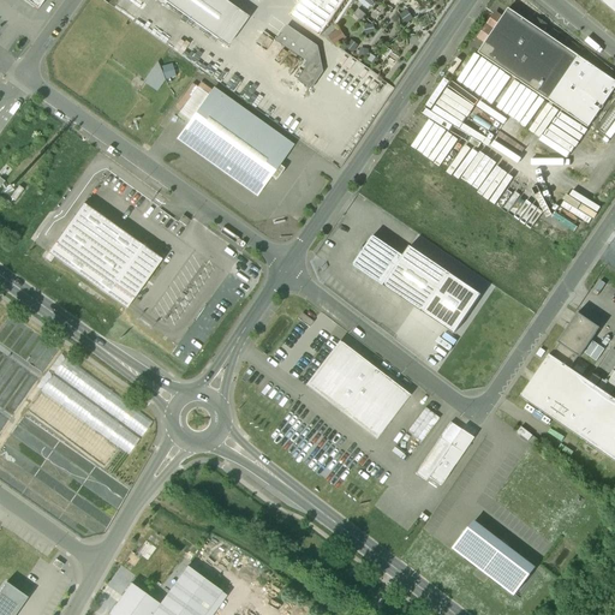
[(46,0),(21,0),(37,11),(46,0)]
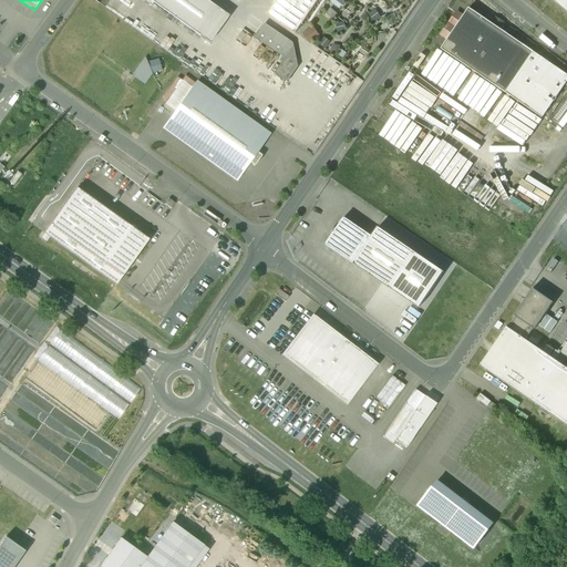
[(226,14),(204,0),(147,0),(207,41),(226,14)]
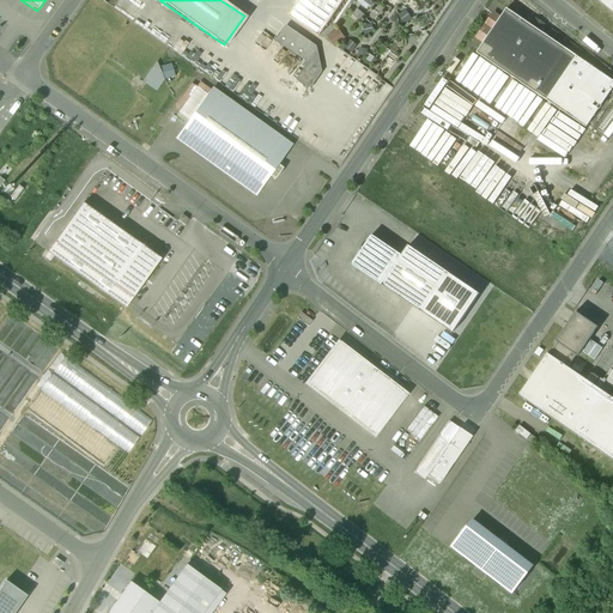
[(302,0),(298,7),(328,28),(345,0),(302,0)]
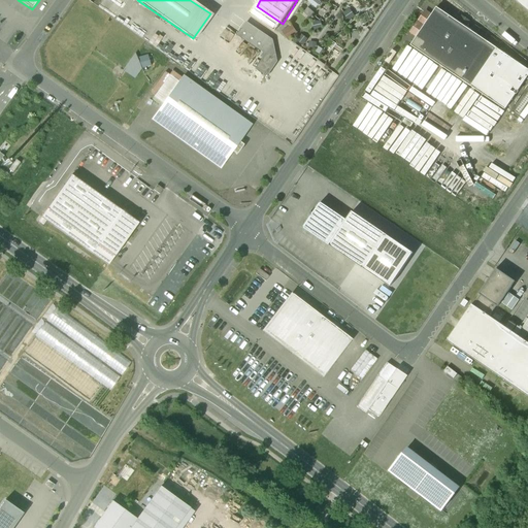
[(527,0),(513,0),(527,12),(527,0)]
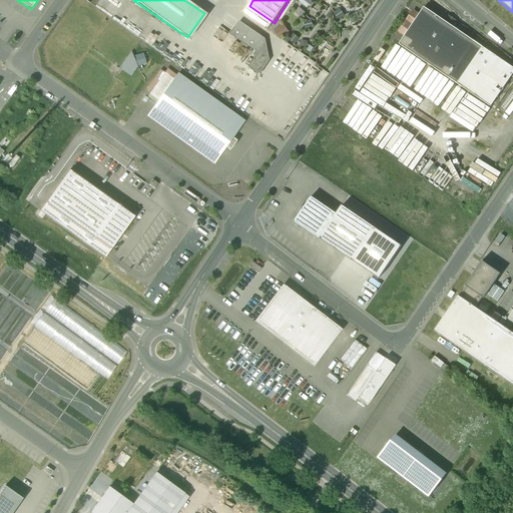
[(435,6),(431,12),(438,17),(441,11),(435,6)]
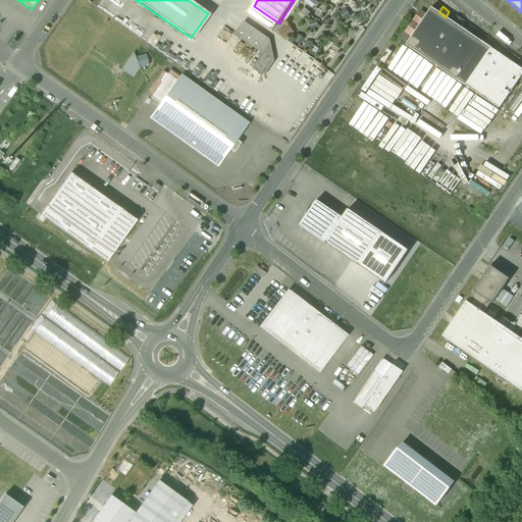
[(438,12),(431,7),(425,16),(420,12),(407,32),(412,36),(406,45),(465,86),(491,48),(490,48),(481,42),(471,35),(474,29),(469,25),(465,31),(446,17),(438,12)]
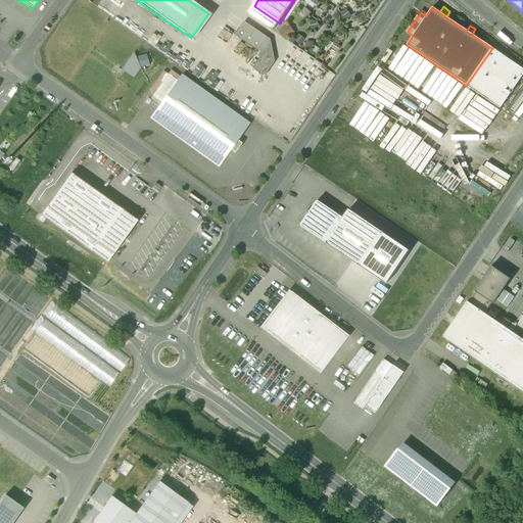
[(244,22),(235,34),(263,54),(253,68),(265,76),(275,61),(270,40),(244,22)]
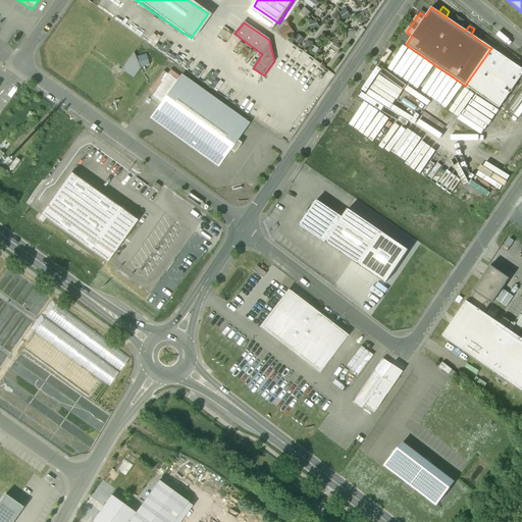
[(485,37),(481,42),(490,48),(494,43),(485,37)]
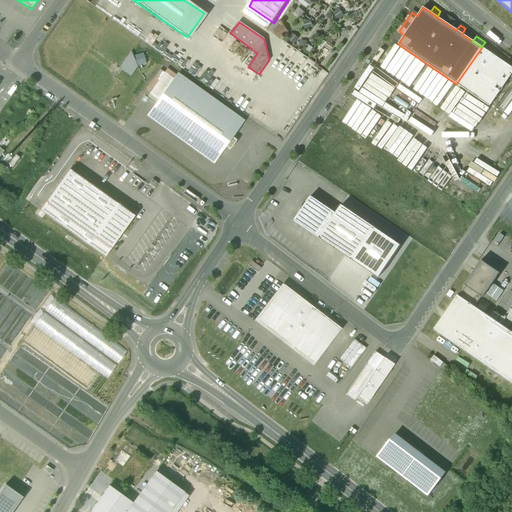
[(482,47),(456,84),(476,98),(473,103),(477,106),(481,101),(489,107),(511,73),(511,68),(488,51),(485,50),(482,47)]
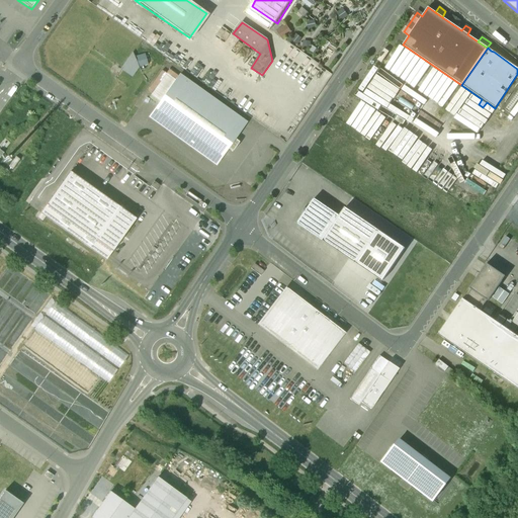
[(138,67),(136,58),(133,53),(119,70),(132,78),(138,68),(138,67)]
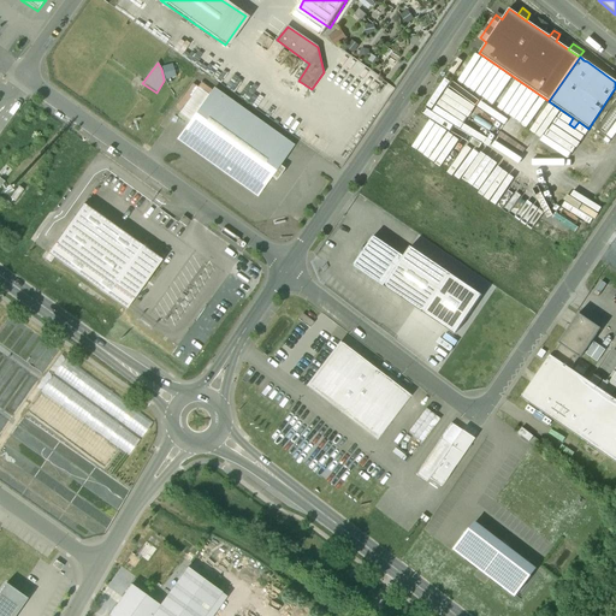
[(176,77),(172,66),(161,69),(164,80),(176,77)]
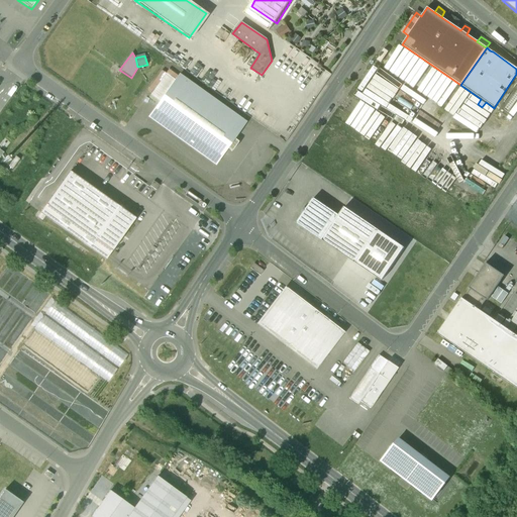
[(245,122),(179,76),(149,117),(215,165),(226,148),(231,151),(238,142),(233,138),(245,122)]
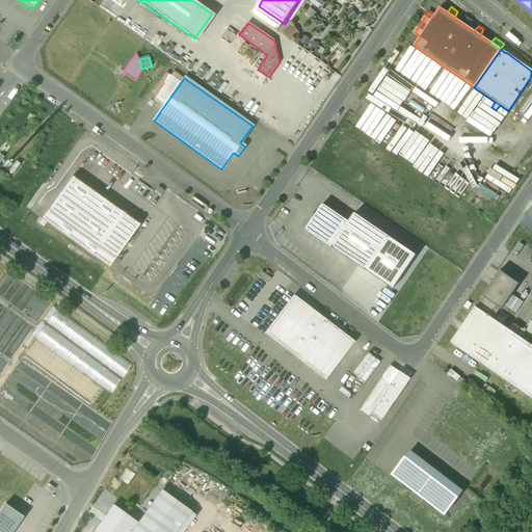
[(16,161),(8,171),(12,175),(20,164),(16,161)]
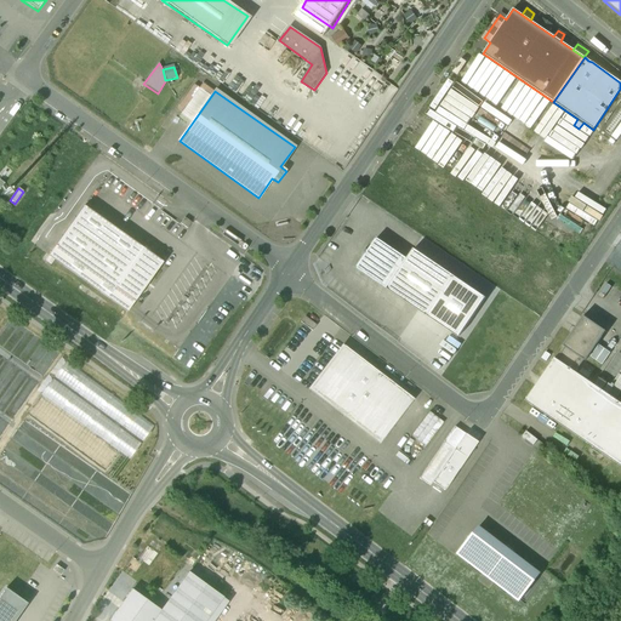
[(137,244),(84,206),(56,246),(135,302),(163,263),(137,244)]
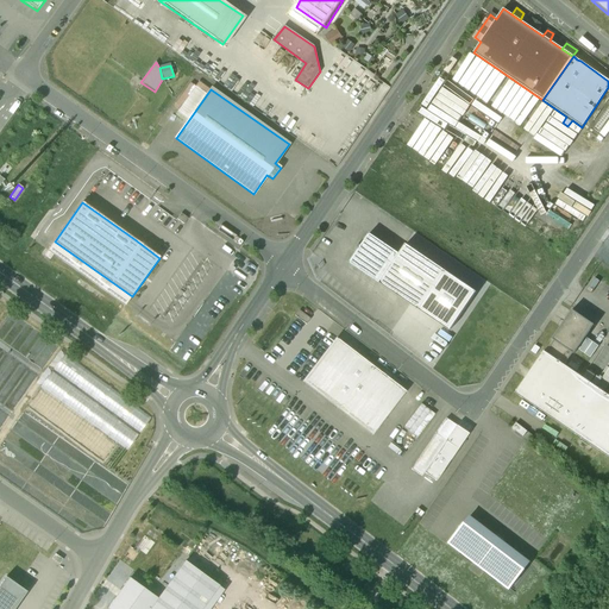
[(188,219),(181,214),(176,220),(183,225),(188,219)]
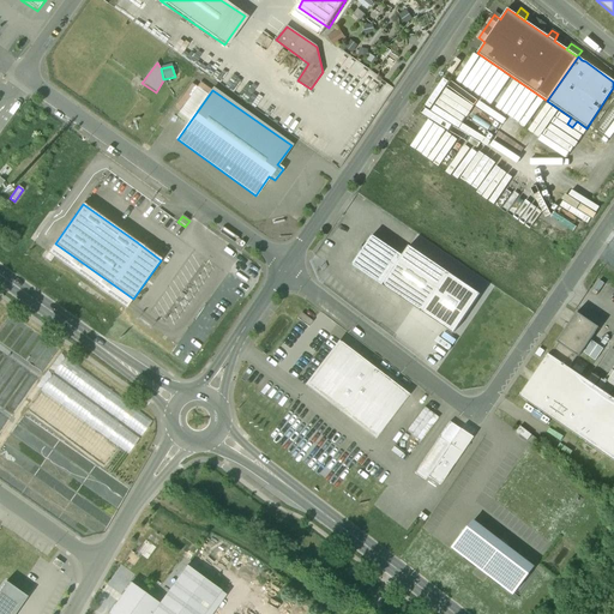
[(372,235),(363,248),(361,246),(357,251),(360,253),(351,265),(381,286),(383,286),(402,256),(372,235)]
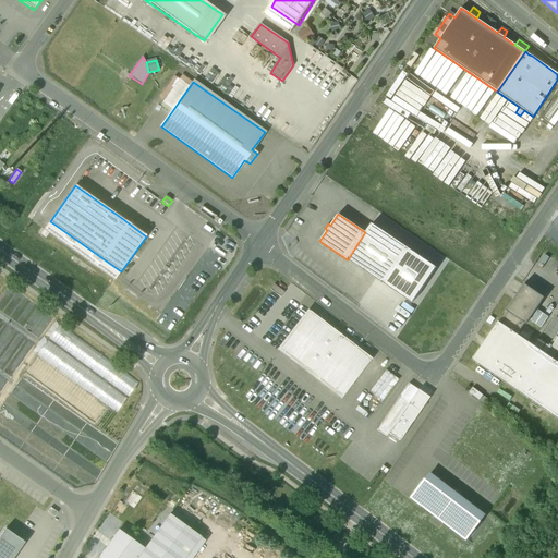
[(121,271),(50,221),(46,227),(44,230),(114,281),(117,277),(121,271)]
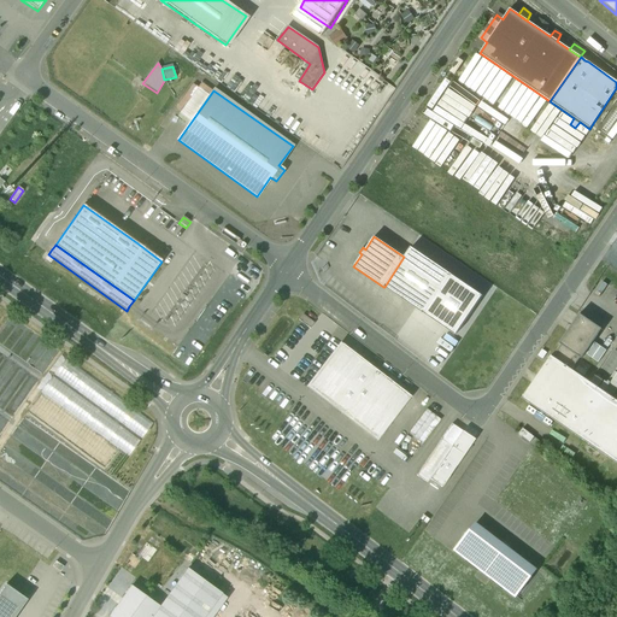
[(477,294),(411,247),(404,257),(385,287),(452,333),(477,294)]
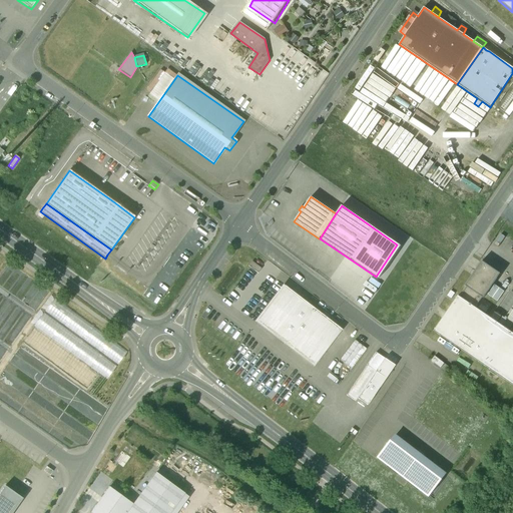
[(262,270),(251,262),(248,267),(258,274),(262,270)]
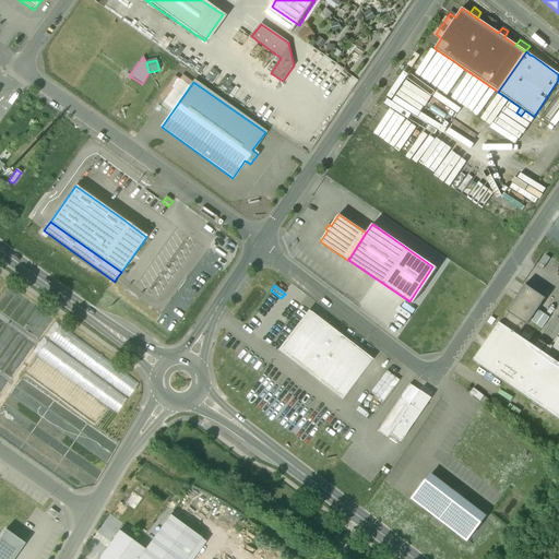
[(507,312),(509,313),(501,324),(499,323),(473,360),(558,418),(558,364),(518,335),(525,324),(526,325),(545,299),(525,285),(507,312)]
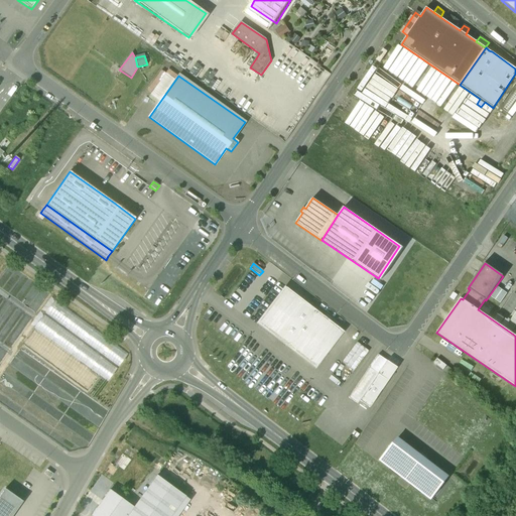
[(498,285),(492,295),(502,301),(508,292),(498,285)]
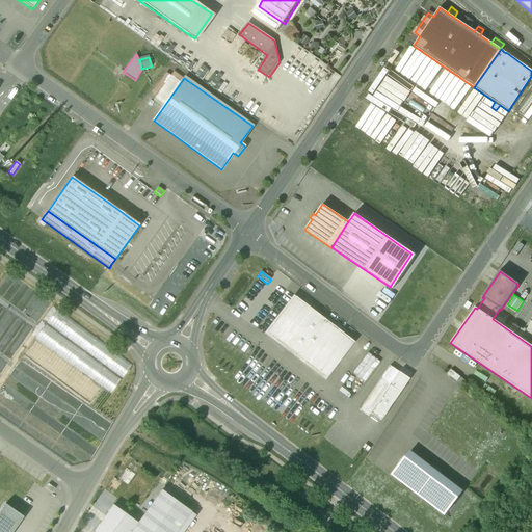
[(354,343),(295,297),(267,334),(326,379),(354,343)]
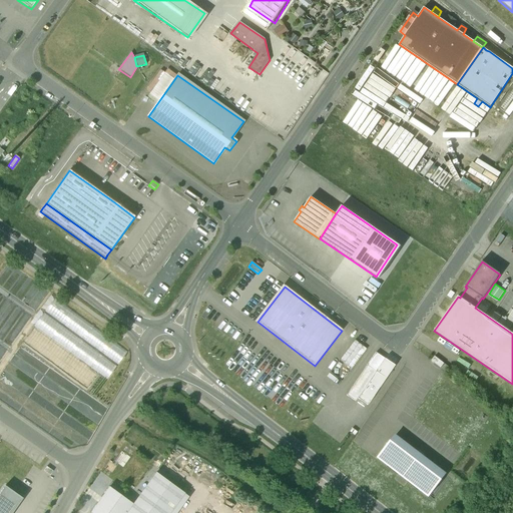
[(54,300),(44,314),(117,368),(126,353),(54,300)]
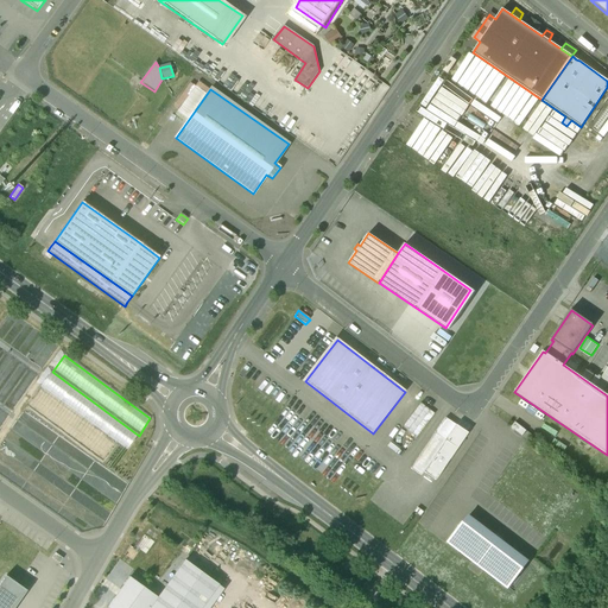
[(139,436),(52,372),(40,388),(127,451),(139,436)]
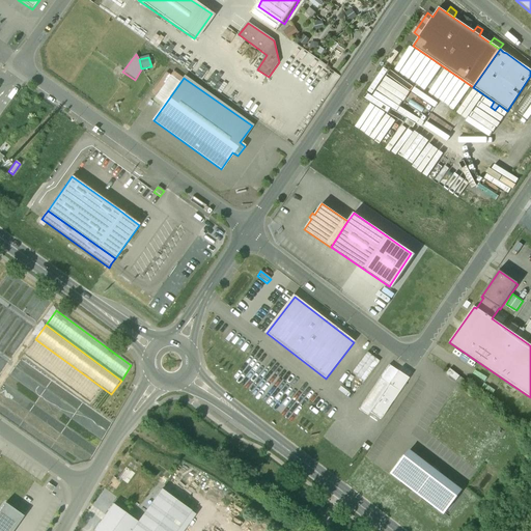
[(380,362),(367,352),(341,386),(354,395),(380,362)]
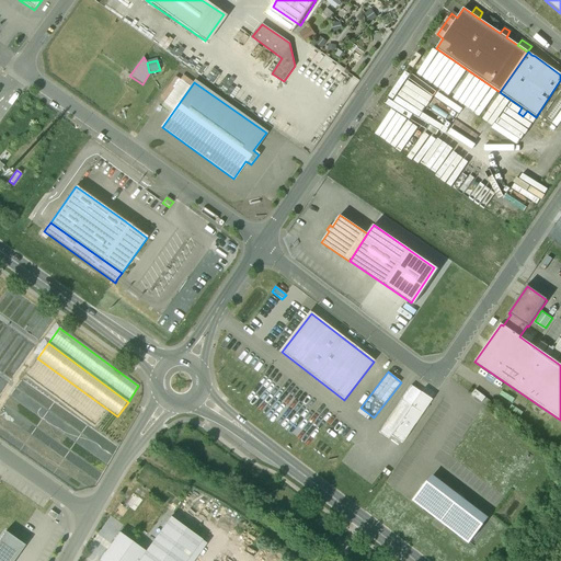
[(410,387),(379,433),(388,439),(390,436),(419,392),(410,387)]
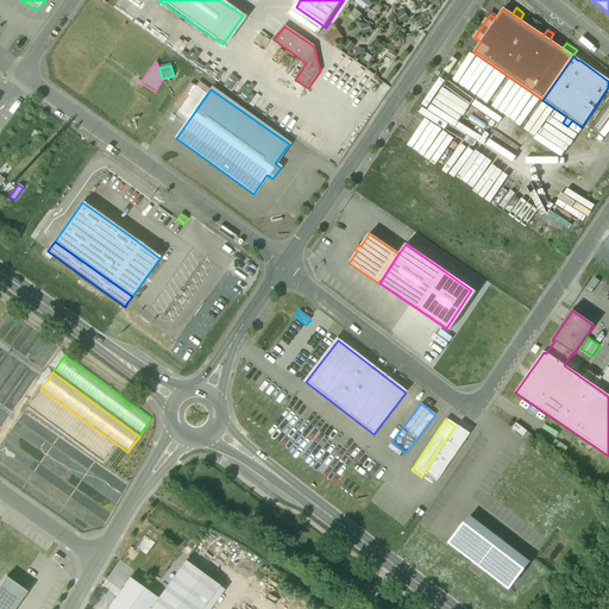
[(527,432),(515,424),(512,428),(522,438),(527,432)]
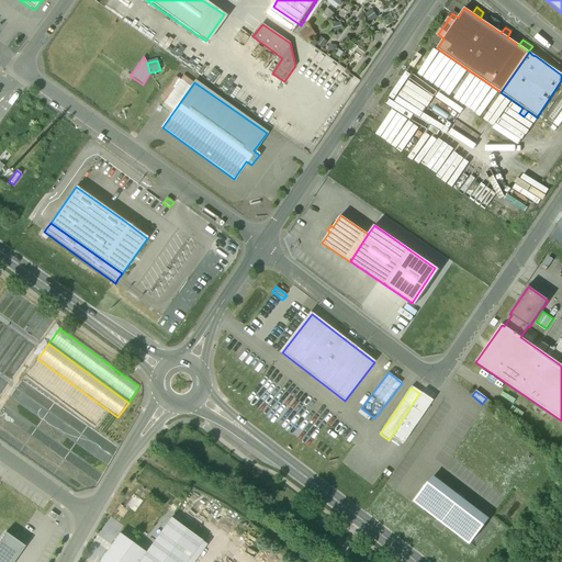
[(419,393),(391,437),(403,445),(409,434),(415,425),(430,401),(419,393)]
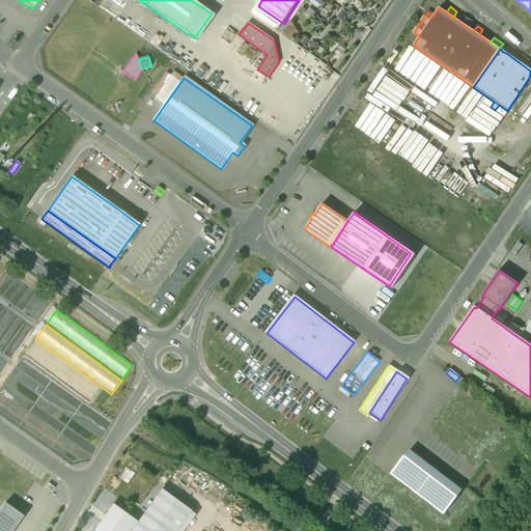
[(419,458),(409,451),(391,473),(401,481),(402,479),(415,487),(413,490),(422,497),(423,495),(436,504),(434,506),(444,513),(460,491),(451,483),(449,485),(437,476),(438,474),(431,469),(429,471),(417,460),(419,458)]
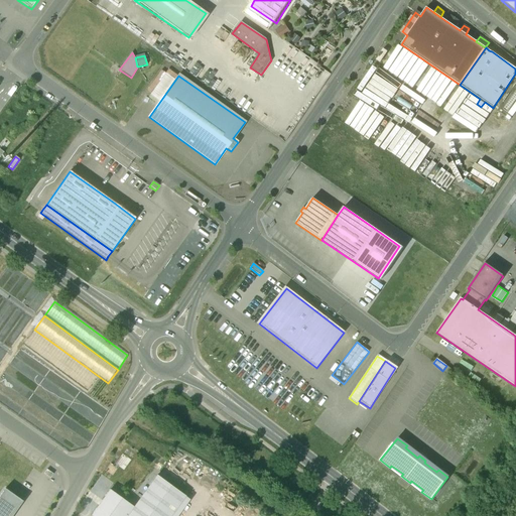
[(135,508),(128,515),(179,515),(191,499),(157,475),(135,508)]
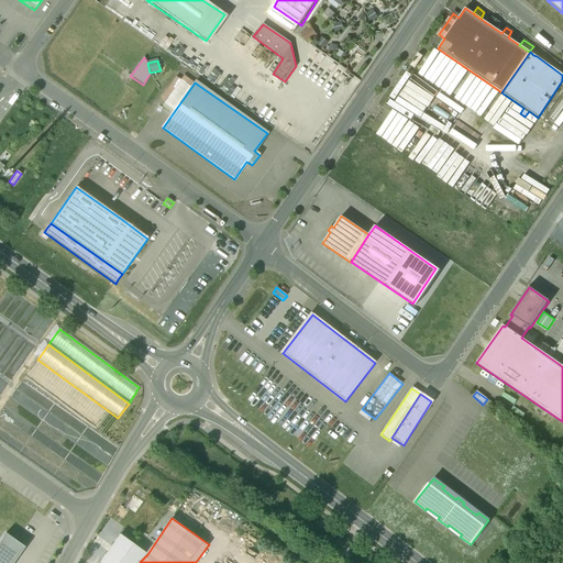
[(14,562),(25,548),(6,534),(0,541),(0,562),(14,562)]
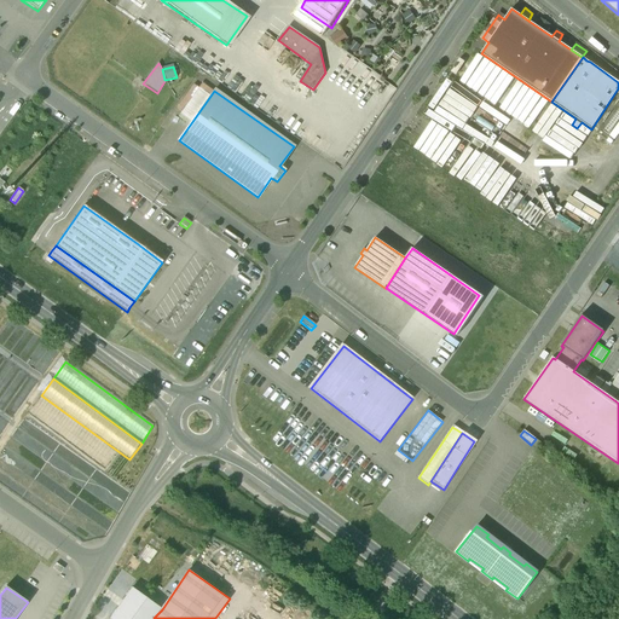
[(154,618),(162,609),(133,588),(110,618),(154,618)]
